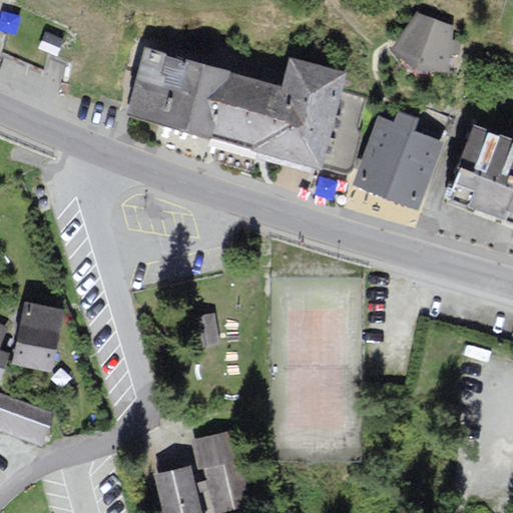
[(452,26),(419,13),(392,48),(447,73),(452,26)]
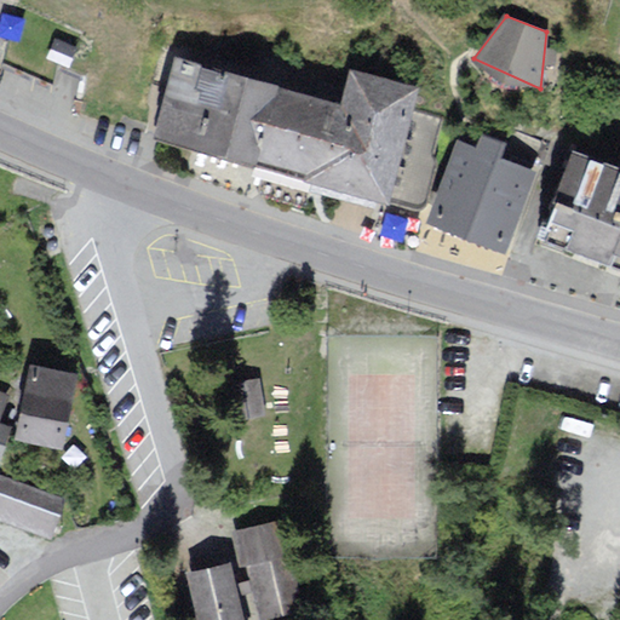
[(79,50),(57,39),(49,55),(70,65),(79,50)]
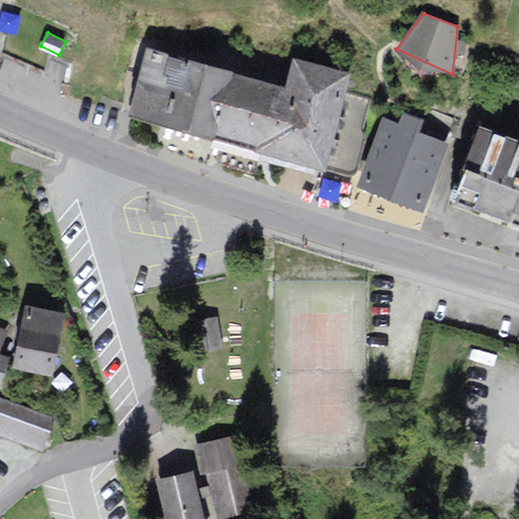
[(216,134),(217,130),(234,71),(194,60),(193,61),(148,48),(130,108),(216,134)]
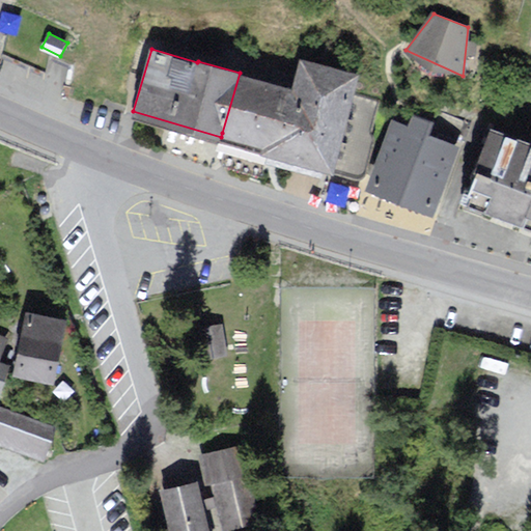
[(277,141),(269,138),(267,145),(266,150),(330,169),(358,75),(301,58),(292,88),(277,141)]
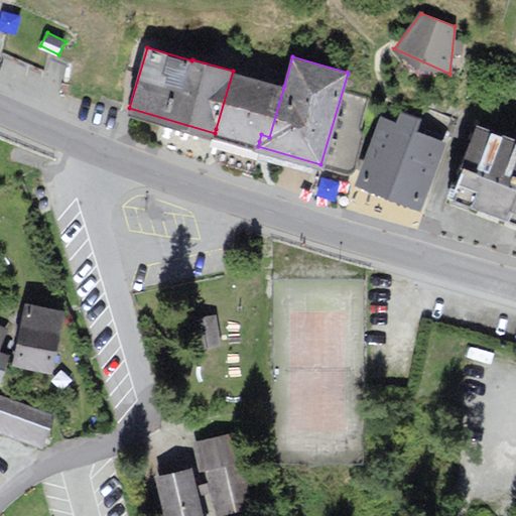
[(261,134),(269,137),(284,86),(233,71),(216,129),(259,141),(261,134)]
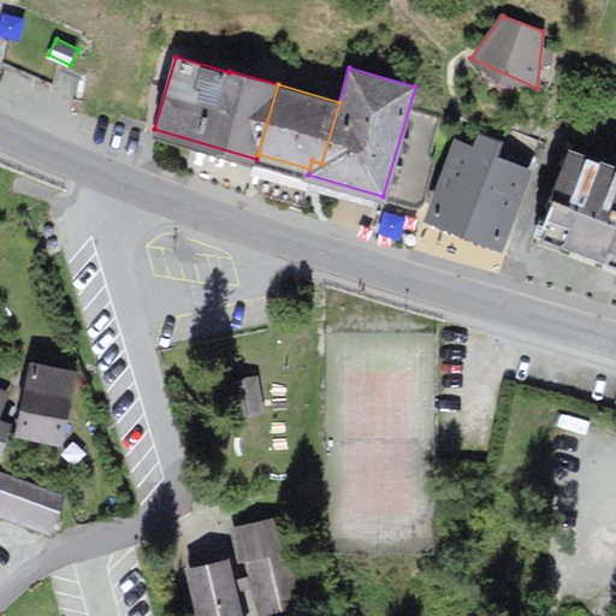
[(498,155),(505,140),(481,130),(475,144),(457,137),(426,212),(504,246),(535,171),(498,155)]
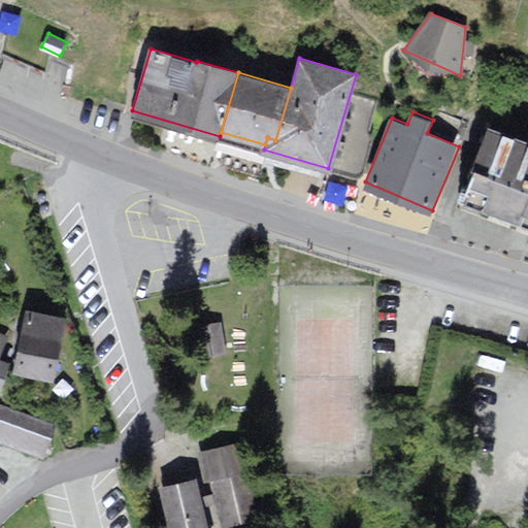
[(527,141),(490,126),(466,188),(462,196),(527,222),(527,141)]
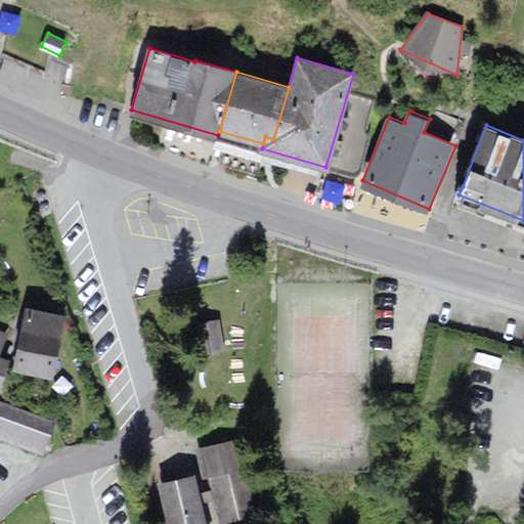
[(67,314),(26,308),(15,372),(56,379),(67,314)]
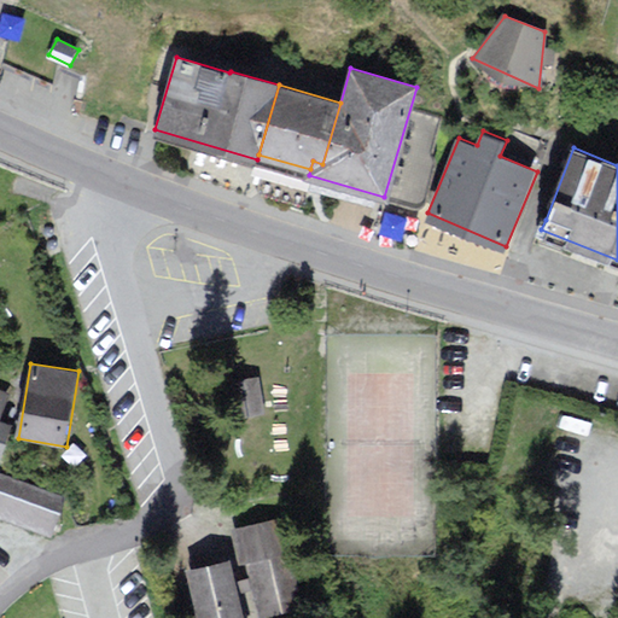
[(263,413),(258,379),(233,384),(239,417),(263,413)]
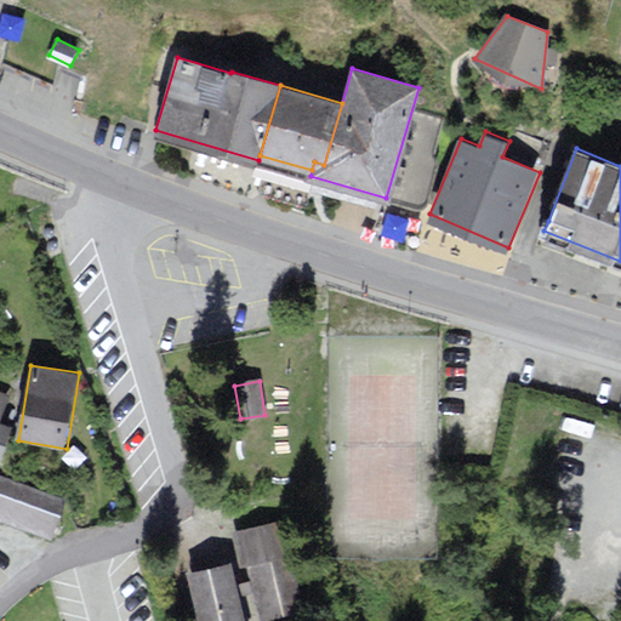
[(11,396),(0,391),(0,467),(0,468),(15,429),(1,423),(11,396)]
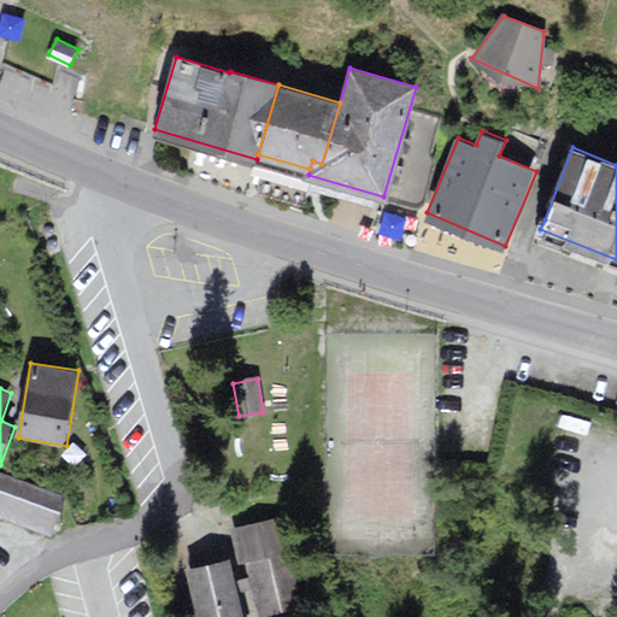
[(68,500),(0,472),(0,517),(52,538),(68,500)]
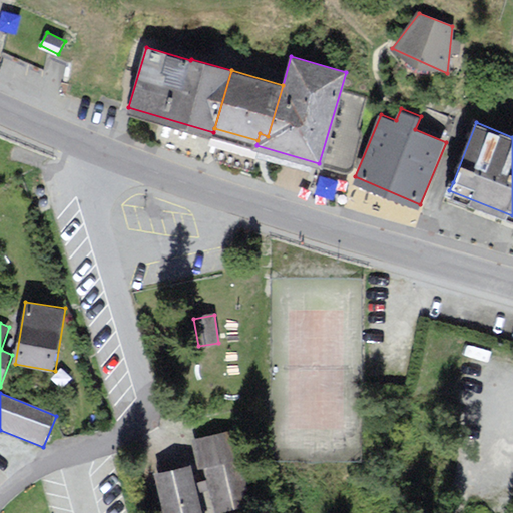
[(250,505),(235,431),(194,440),(200,472),(207,471),(215,512),(250,505)]
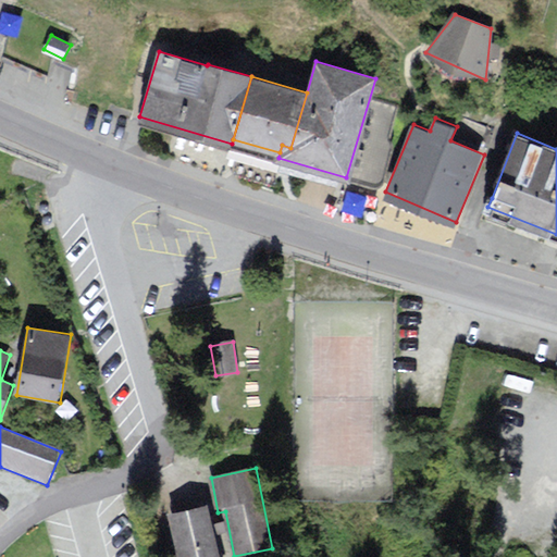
[(219,556),(207,506),(168,515),(177,556),(219,556)]
